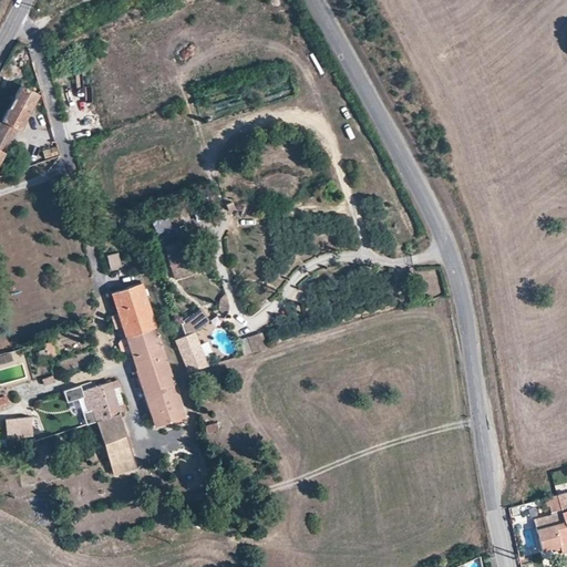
[(181,9),(168,16),(176,28),(188,21),(181,9)]
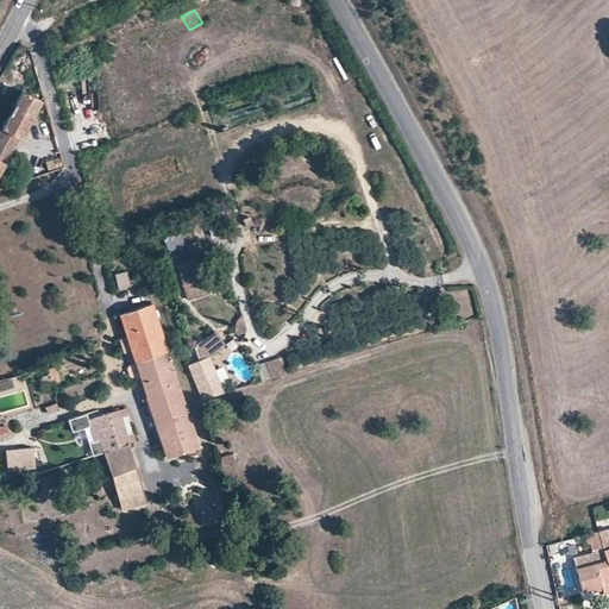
[(26,93),(6,132),(23,142),(25,142),(29,136),(45,104),(26,93)]
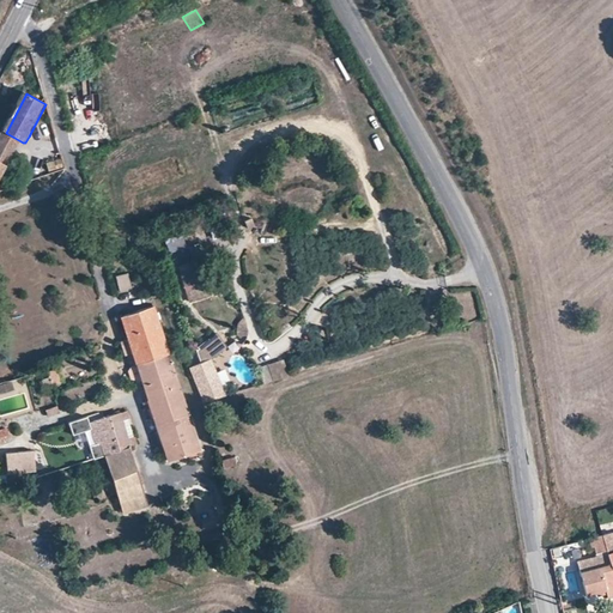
[(23,143),(6,133),(0,143),(0,163),(8,168),(10,168),(23,143)]
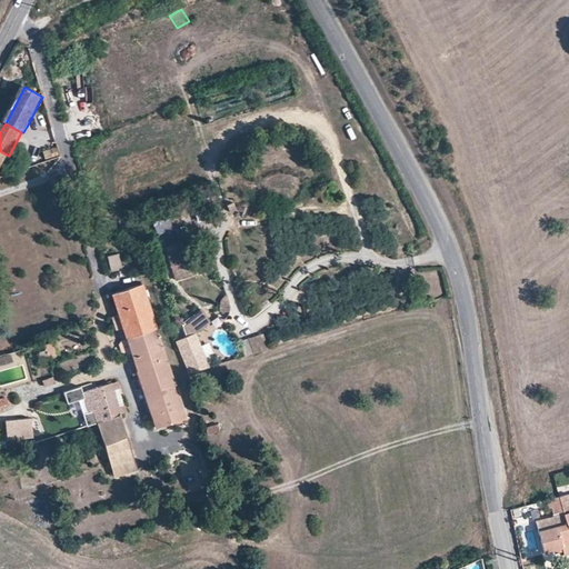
[(6,173),(8,179),(18,176),(9,169),(6,173)]
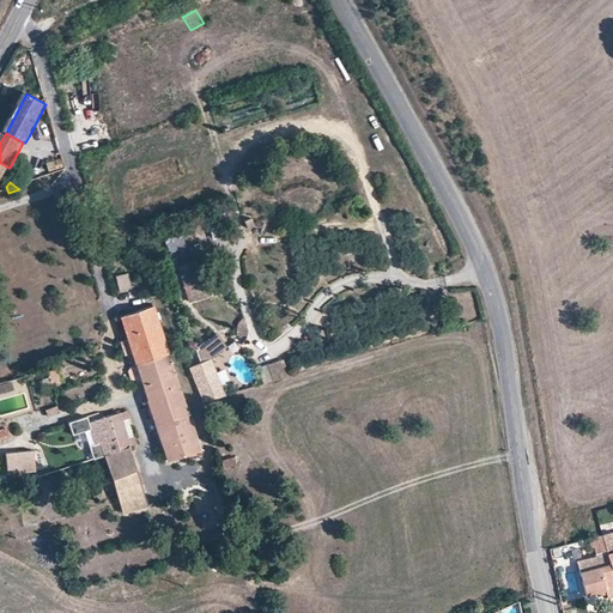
[(183,234),(165,240),(171,254),(188,248),(183,234)]
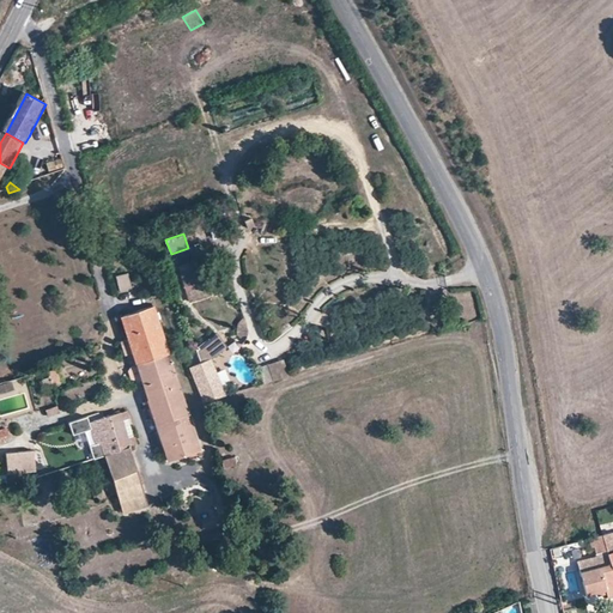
[(205,260),(180,265),(188,303),(213,297),(205,260)]
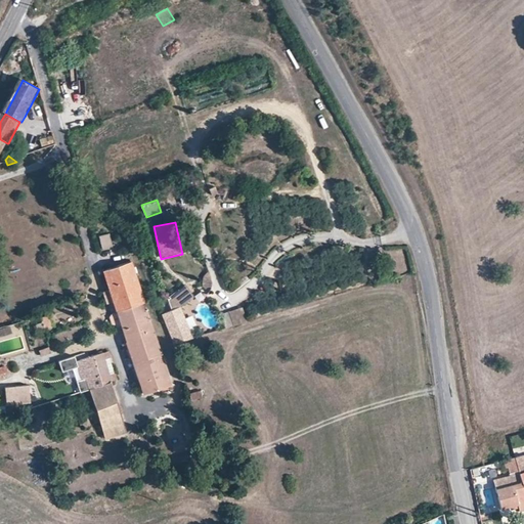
[(110,233),(99,235),(102,250),(113,247),(110,233)]
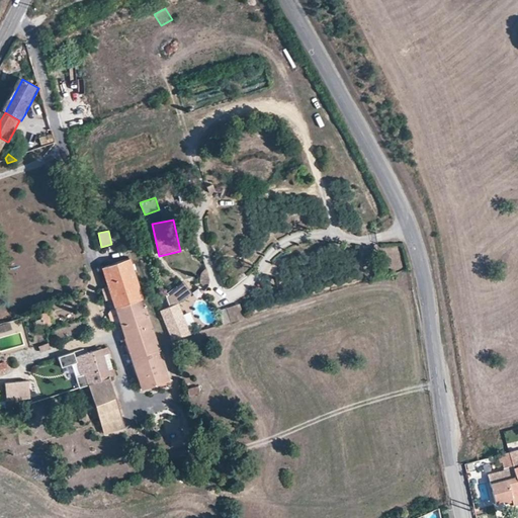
[(127,259),(101,267),(103,272),(103,275),(106,286),(111,298),(114,309),(141,300),(141,299),(127,259)]
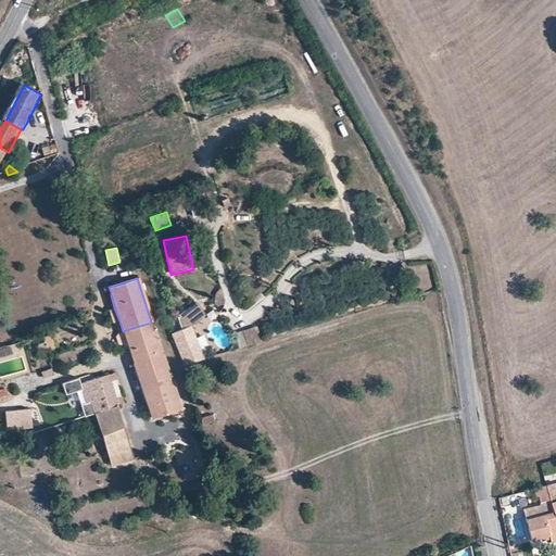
[(198,303),(176,316),(184,328),(172,335),(189,365),(204,356),(201,352),(210,346),(203,335),(198,338),(191,326),(205,317),(198,303)]
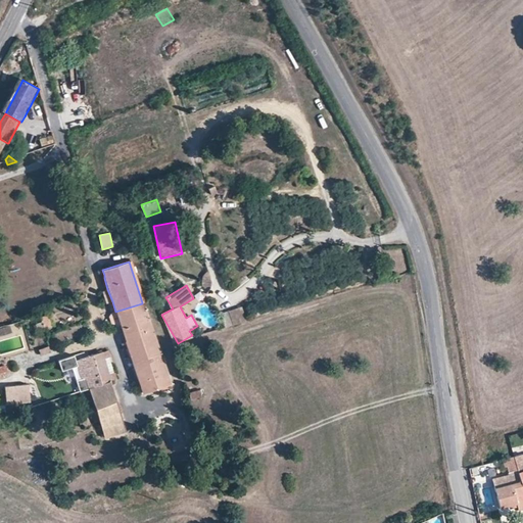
[(112,301),(107,289),(102,291),(106,303),(112,301)]
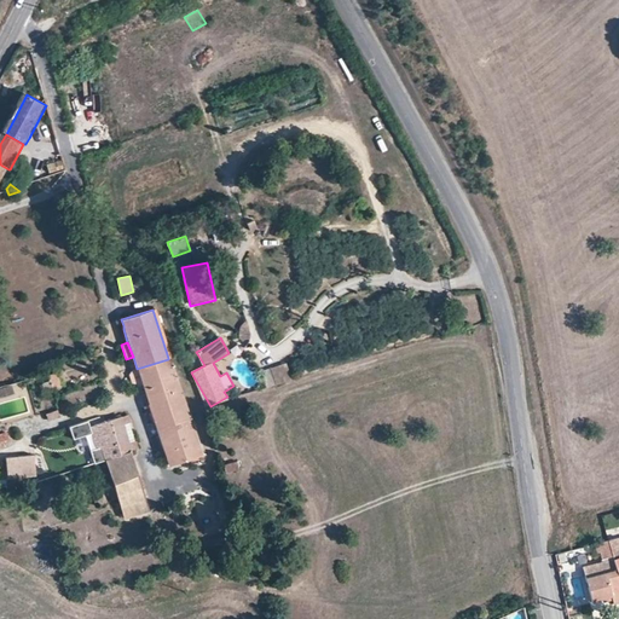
[(186,412),(168,359),(137,369),(142,383),(145,394),(149,406),(155,422),(155,423),(186,412)]
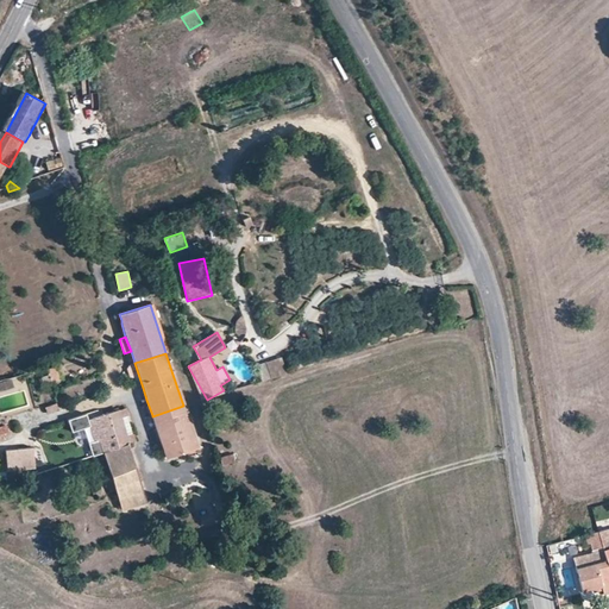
[(269,362),(271,377),(286,375),(283,358),(269,362)]
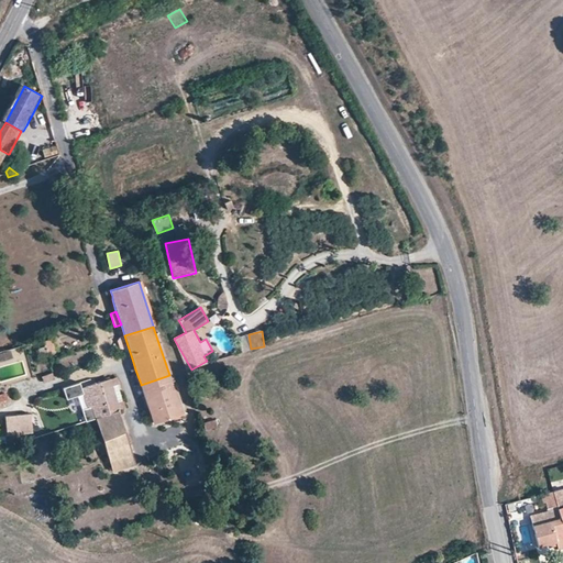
[(129,349),(124,335),(118,338),(122,351),(129,349)]
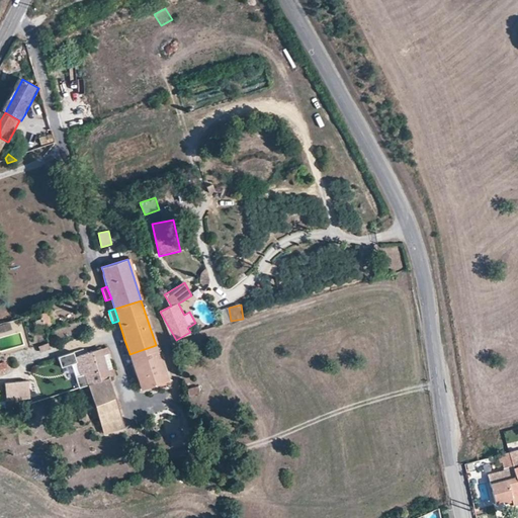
[(37,315),(39,319),(42,327),(50,324),(46,312),(37,315)]
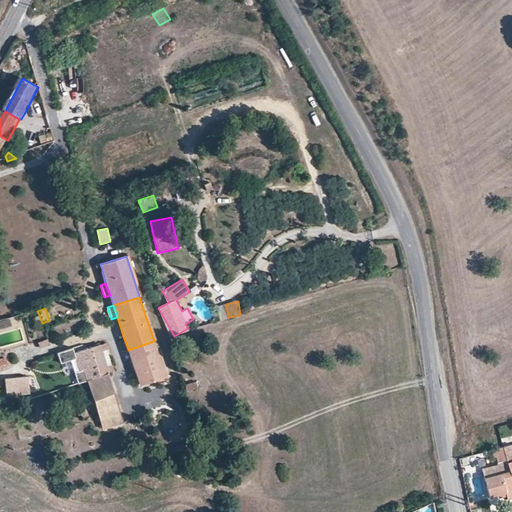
[(35,325),(42,323),(39,315),(33,317),(35,325)]
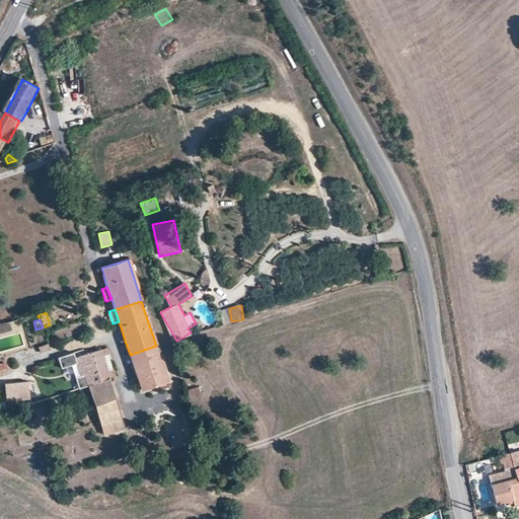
[(39,353),(50,349),(49,344),(36,348),(39,353)]
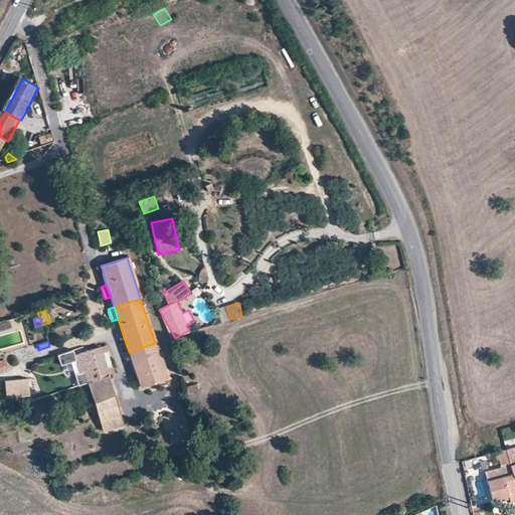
[(155,343),(129,352),(140,387),(167,378),(155,343)]
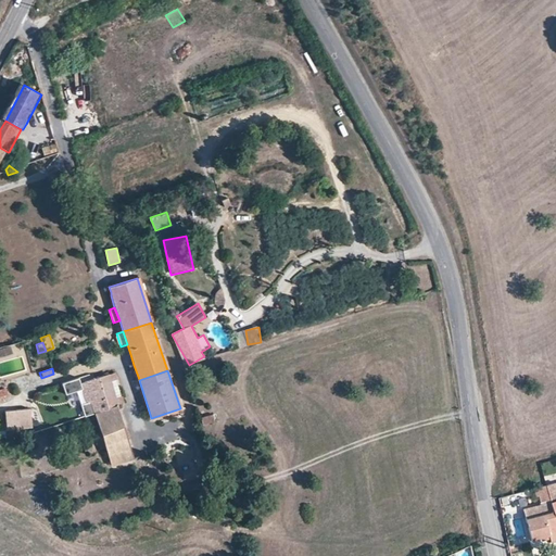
[(112,387),(109,375),(97,378),(106,409),(117,406),(115,399),(112,387)]
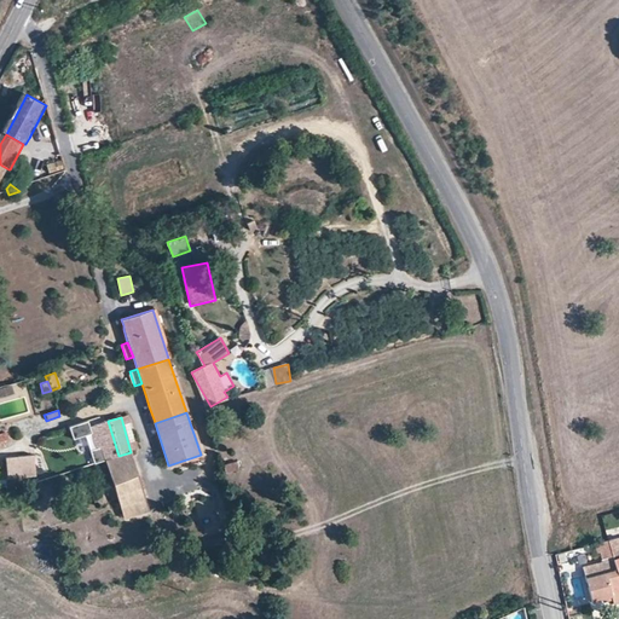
[(119,456),(108,421),(93,426),(100,446),(104,461),(119,456)]
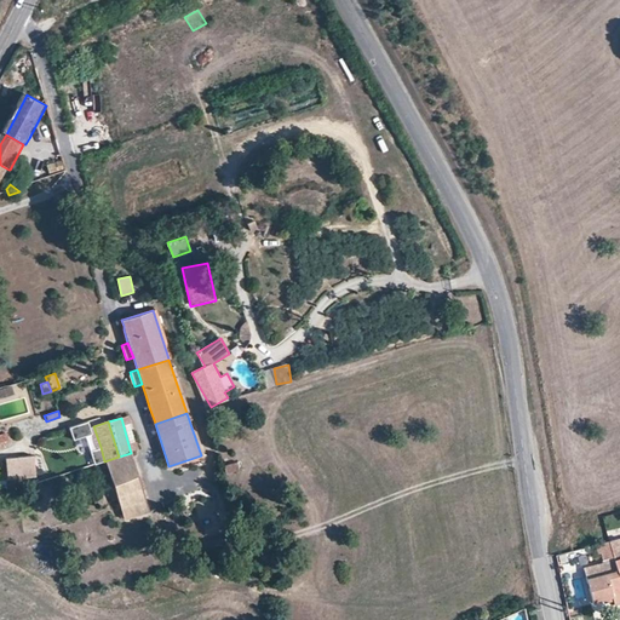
[(104,461),(101,447),(91,451),(96,465),(104,461)]
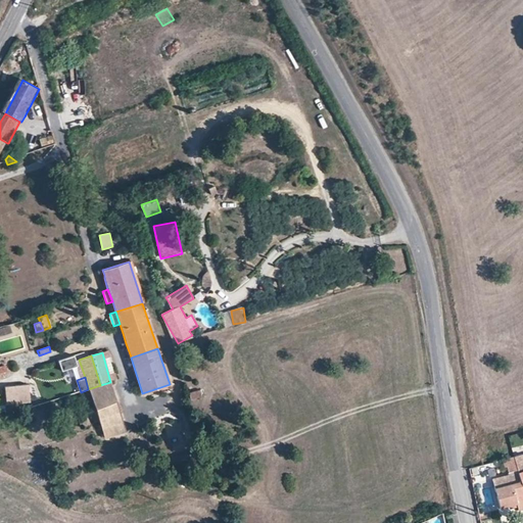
[(110,382),(100,385),(88,389),(95,410),(96,416),(98,419),(120,413),(110,382)]
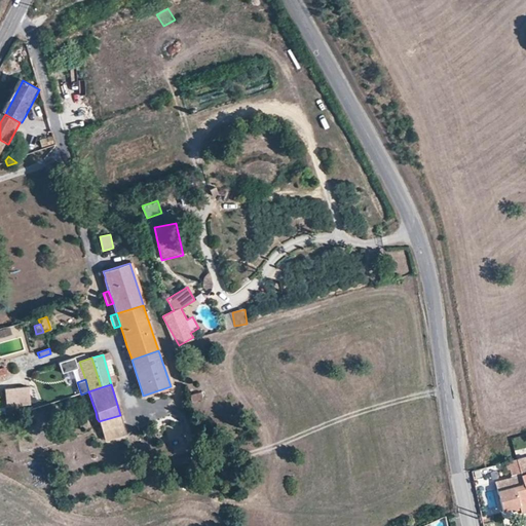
[(27,388),(6,390),(7,408),(20,406),(20,404),(28,403),(27,388)]
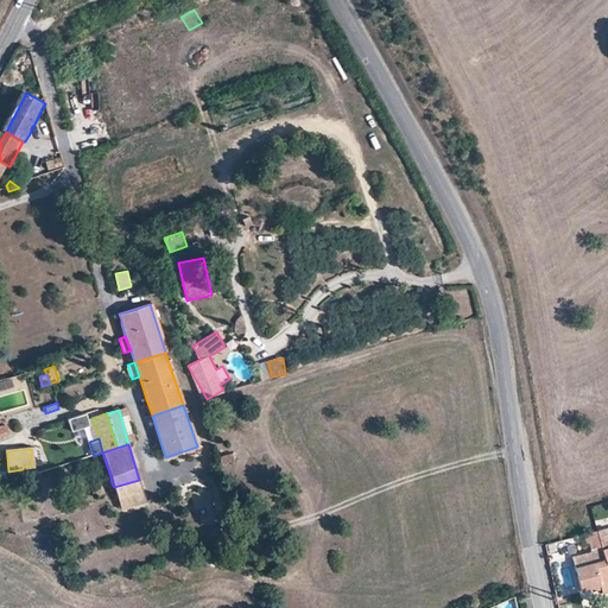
[(105,486),(112,483),(111,476),(102,479),(105,486)]
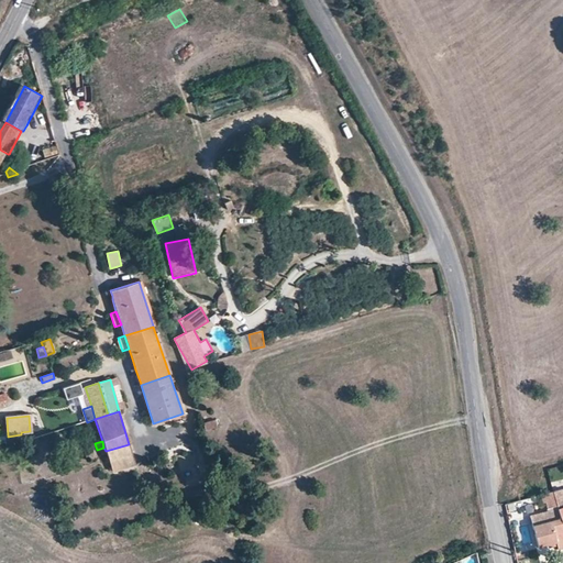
[(129,444),(106,451),(107,456),(109,462),(112,472),(136,465),(129,444)]
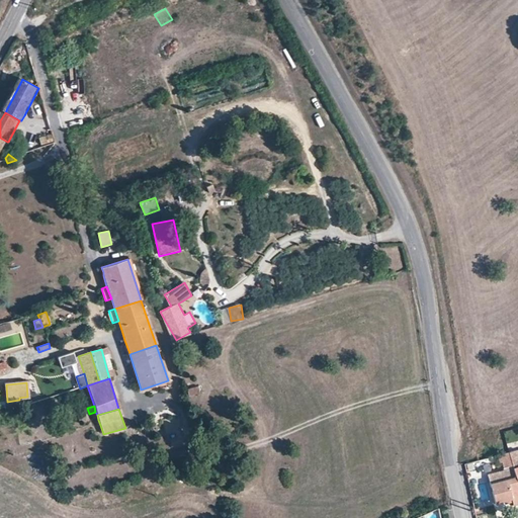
[(517,489),(515,477),(489,483),(494,503),(503,501),(511,499),(512,502),(513,505),(517,504),(517,489)]
